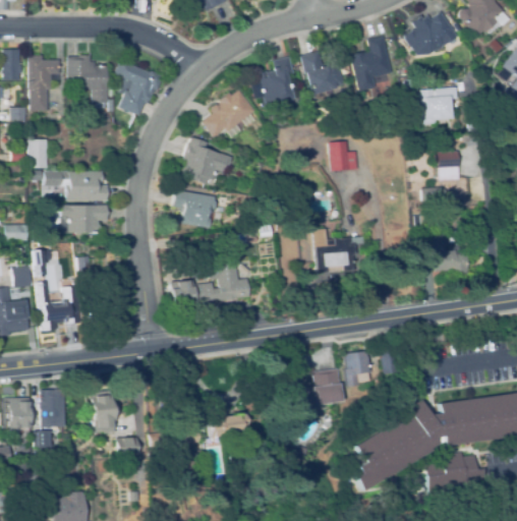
[(17,0),(17,1),(8,1),(8,10),(0,10),(0,0),(17,0)]
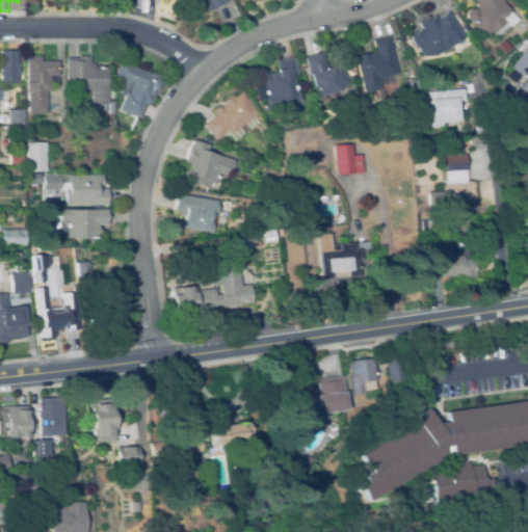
[(231,0),(232,1),(210,11),(209,8),(202,11),(195,0),(231,0)]
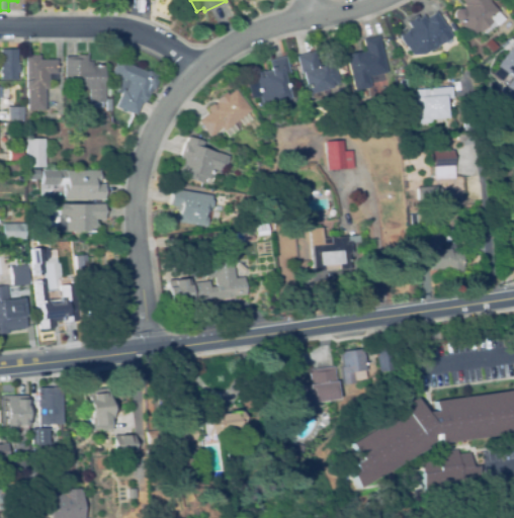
[(493,0),(493,2),(502,11),(501,12),(507,19),(500,26),(495,21),(483,32),(482,30),(476,36),(457,17),(457,12),(461,8),(465,8),(468,6),(466,4),(467,2),(465,0),(493,0)]
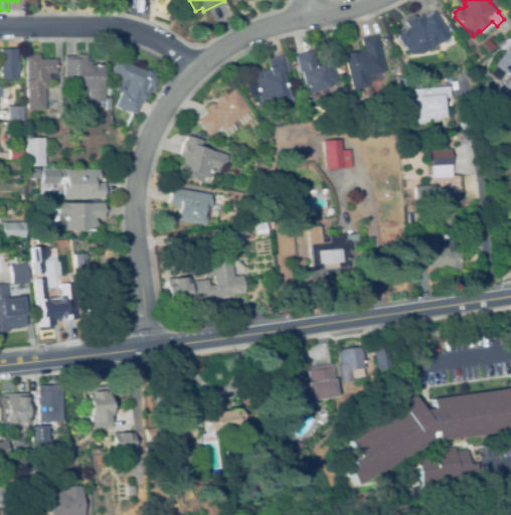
[(437,12),(446,25),(447,25),(451,30),(450,31),(453,36),(435,49),(432,49),(426,53),(412,54),(399,35),(409,28),(410,29),(412,28),(408,22),(416,16),(417,19),(423,15),(427,19),(437,12)]
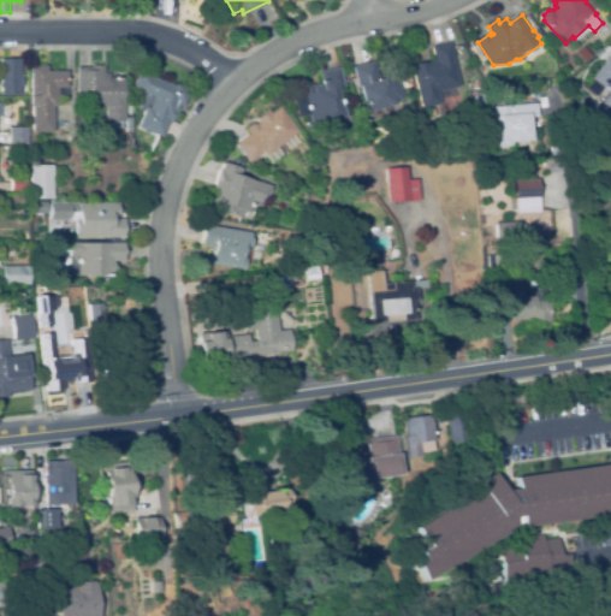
[(425,108),(415,66),(438,61),(435,47),(454,43),(463,87),(442,92),(444,104),(425,108)]
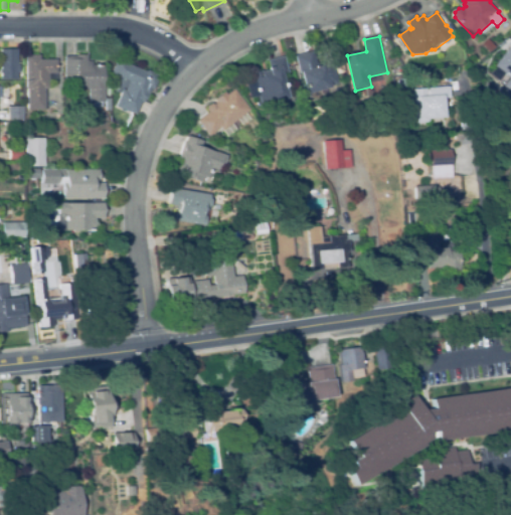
[(510,89),(506,86),(510,80),(510,75),(497,65),(510,47),(510,89)]
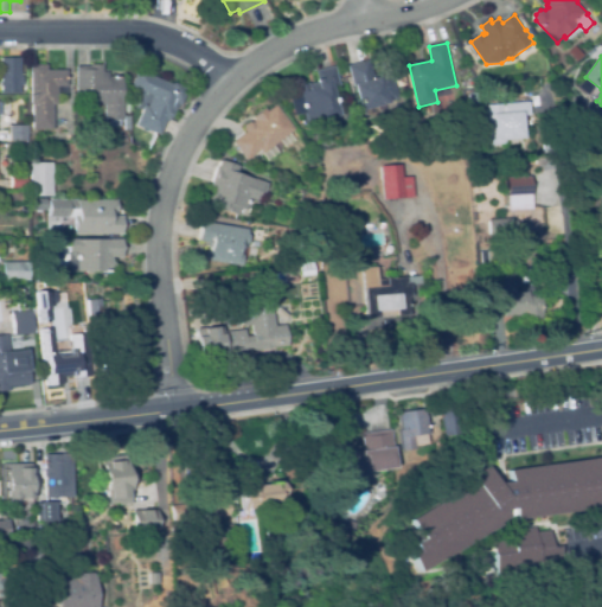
[(5,82),(5,58),(24,58),(24,77),(26,77),(26,85),(24,85),(24,94),(5,94),(5,87),(4,87),(4,82),(5,82)]
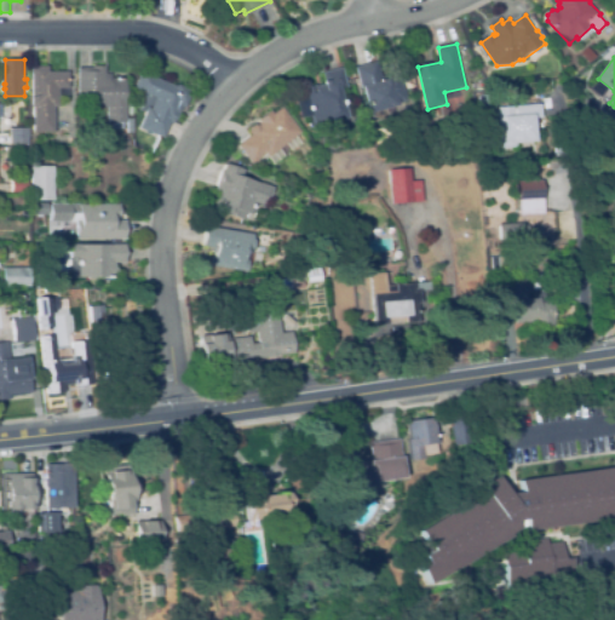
[(400,105),(371,114),(358,67),(381,61),(386,78),(402,74),(411,101),(400,103),(400,105)]
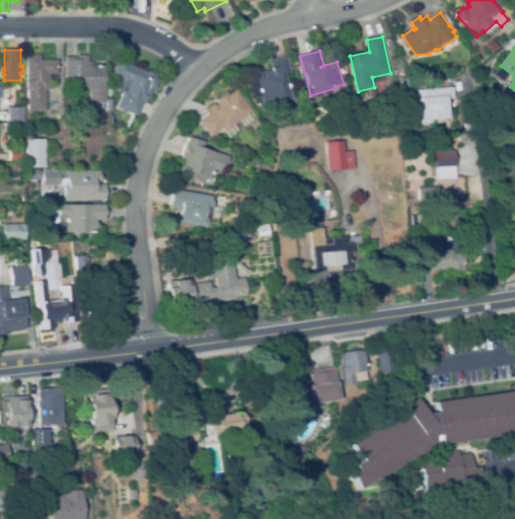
[(92,102),(92,89),(81,89),(80,79),(68,80),(68,57),(80,57),(80,56),(91,55),(91,62),(95,62),(95,66),(107,65),(108,102),(92,102)]
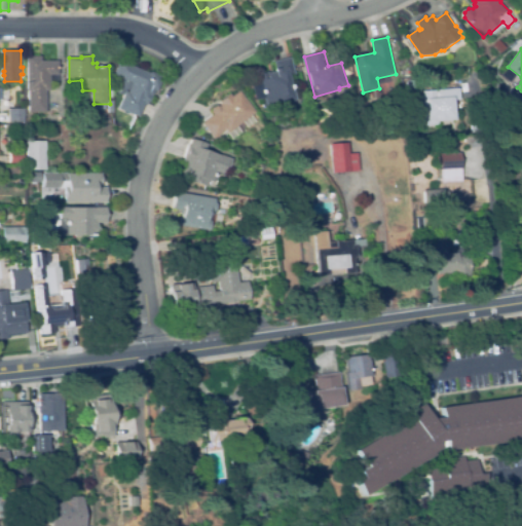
[(29,90),(29,57),(43,57),(43,61),(61,61),(61,75),(52,75),(52,90),(49,90),(49,112),(31,112),(30,90),(29,90)]
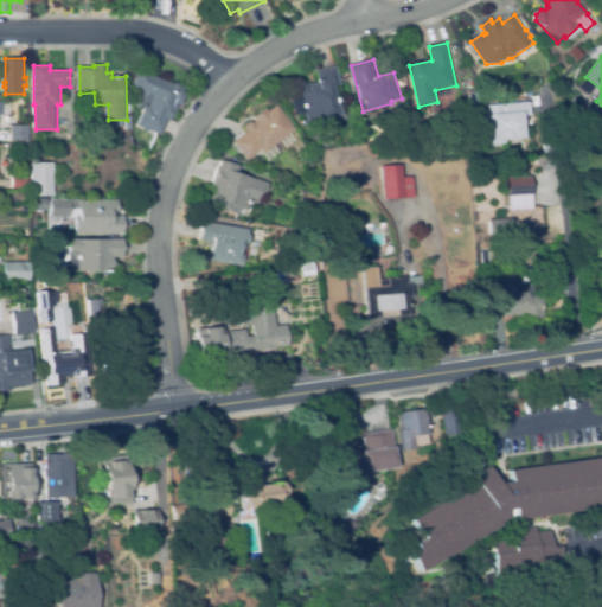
[(334,87),(341,115),(311,125),(309,122),(306,123),(303,114),(298,115),(292,94),(296,93),(298,98),(303,97),(300,85),(321,80),(319,71),(338,66),(343,84),(334,87)]
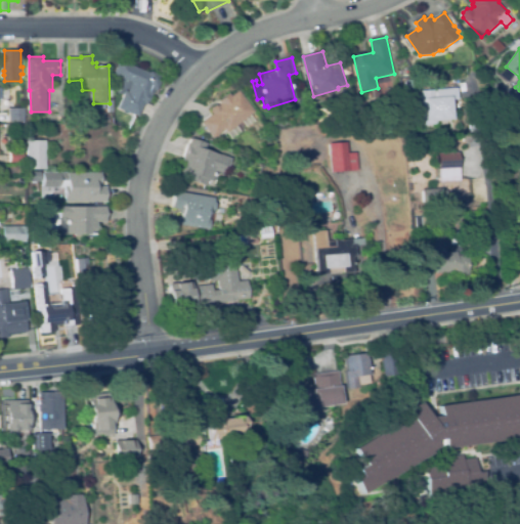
[(122,60),(149,73),(153,71),(163,76),(163,79),(159,90),(156,90),(150,101),(149,102),(148,104),(145,103),(140,117),(120,107),(127,90),(129,91),(133,82),(116,75),(122,60)]
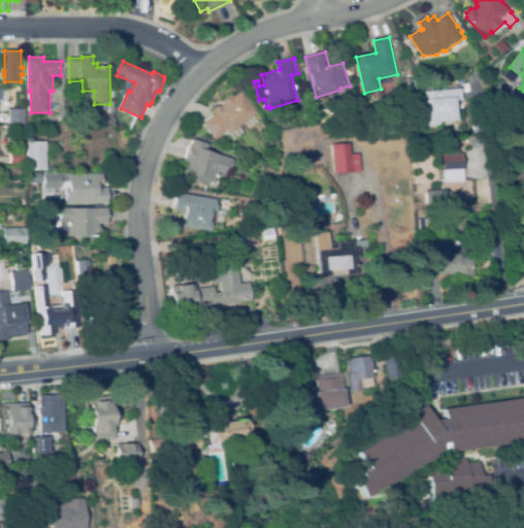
[(418,80),(419,90),(412,91),(411,81),(418,80)]
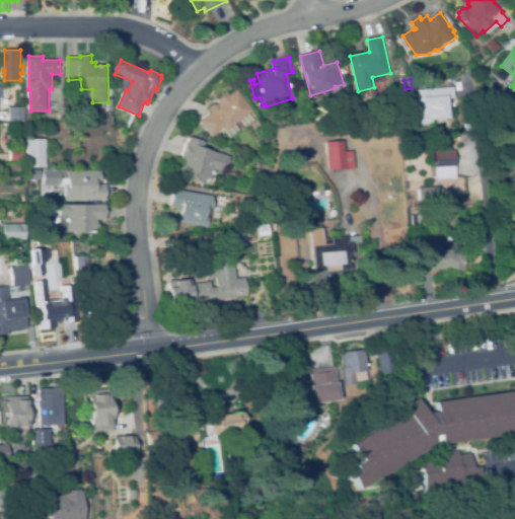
[(431,88),(456,87),(456,98),(451,98),(452,118),(434,120),(434,123),(421,124),(419,97),(432,96),(431,88)]
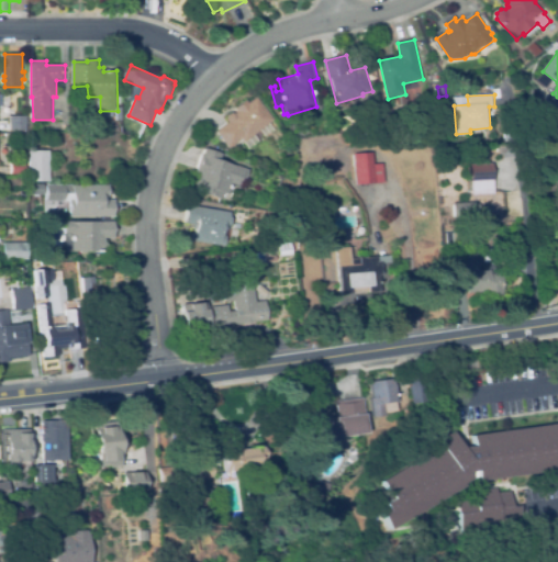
[(258,97),(276,120),(246,142),(244,139),(231,148),(219,132),(231,122),(230,120),(231,115),(233,113),(237,113),(238,112),(236,109),(248,100),(250,103),(258,97)]
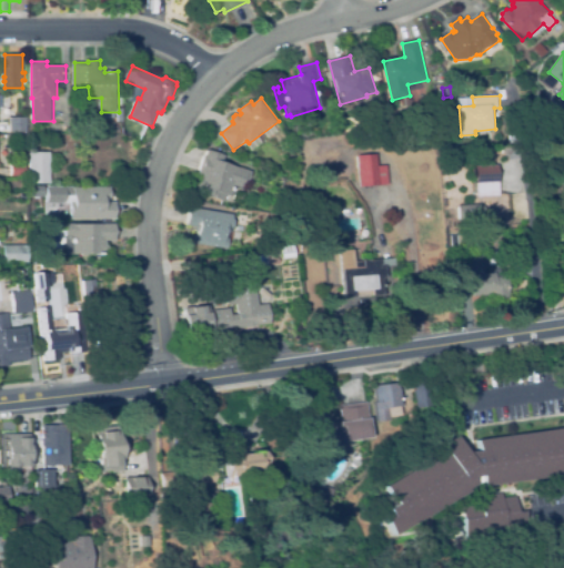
[(74,133),(74,118),(83,117),(83,133),(74,133)]
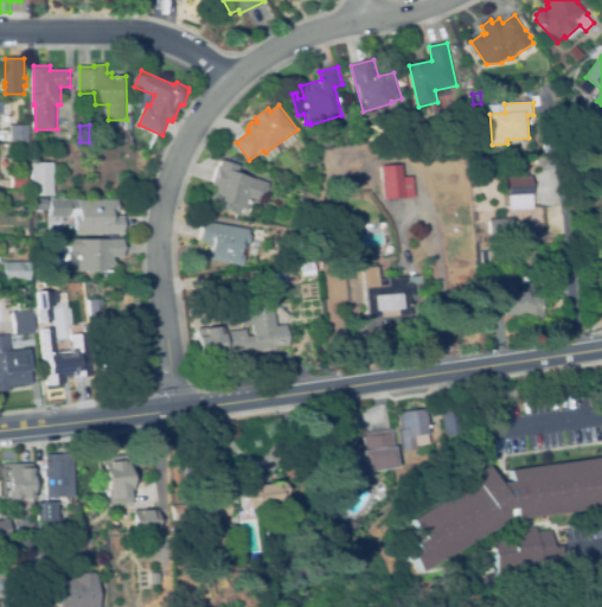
[(13,141),(13,126),(31,126),(31,141),(13,141)]
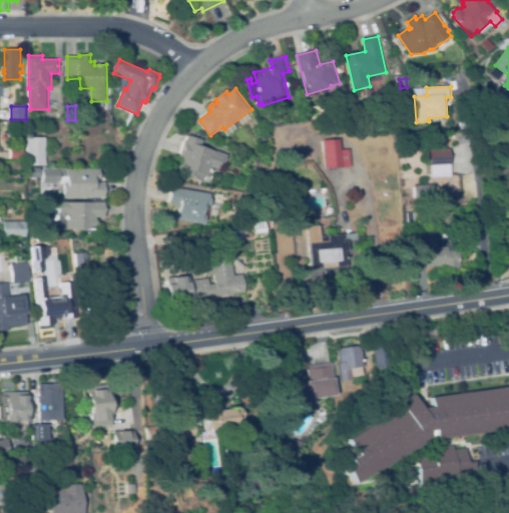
[(188,135),(204,140),(202,146),(228,155),(225,164),(222,163),(219,170),(212,168),(209,177),(205,176),(203,182),(187,177),(188,174),(179,171),(184,158),(180,156),(185,140),(187,140),(188,135)]
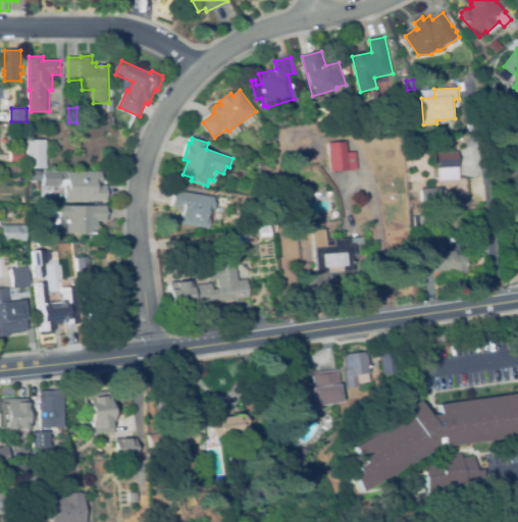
[(30,168),(30,140),(48,140),(49,168),(30,168)]
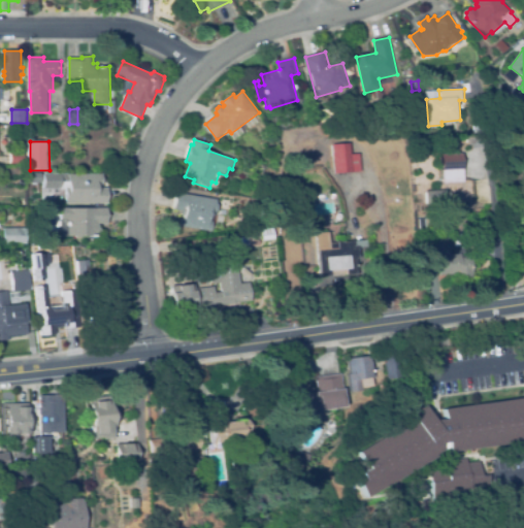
[(360,154),(361,172),(334,174),(332,144),(351,143),(352,155),(360,154)]
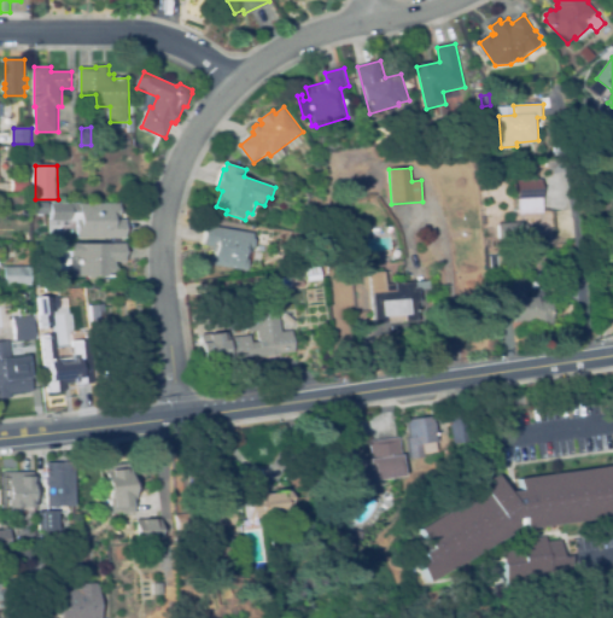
[(16,178),(30,178),(31,192),(16,192),(16,178)]
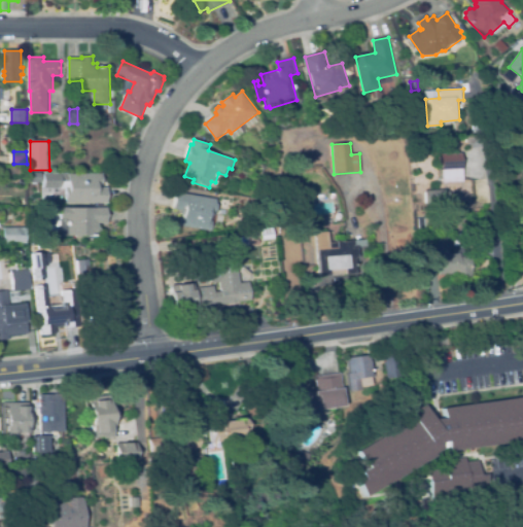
[(443,182),(441,154),(462,153),(464,181),(443,182)]
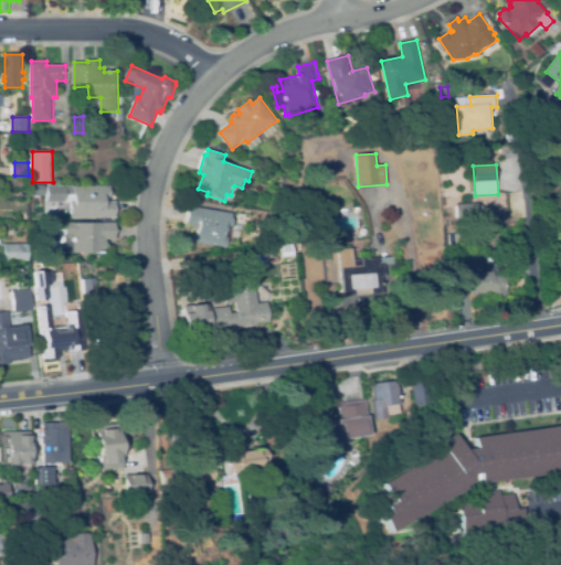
[(2,179),(20,178),(20,188),(12,189),(12,191),(8,192),(8,189),(2,189),(2,179)]
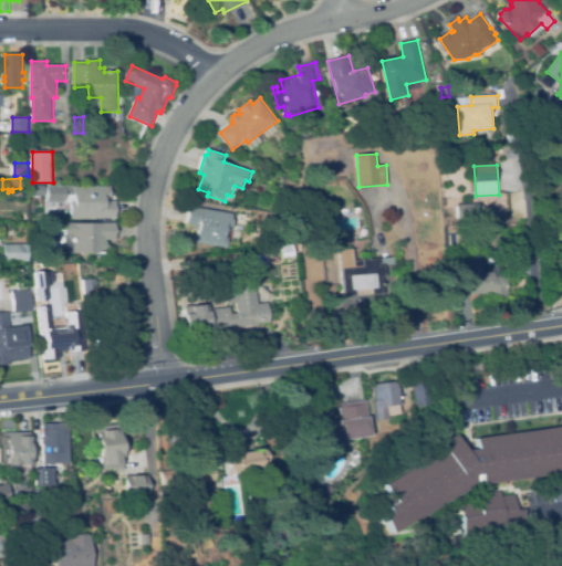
[(49,186),(112,187),(112,200),(110,200),(110,201),(117,201),(117,219),(72,218),(72,202),(49,202),(49,186)]
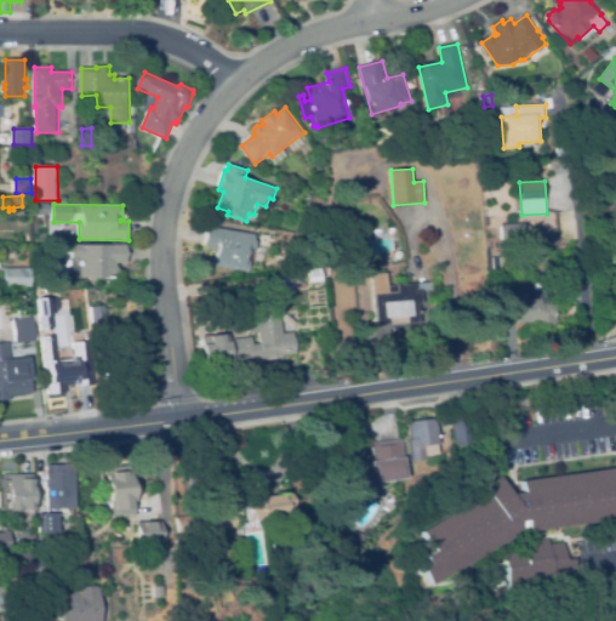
[(507,224),(525,223),(525,226),(530,226),(530,237),(525,237),(525,239),(508,240),(507,224)]
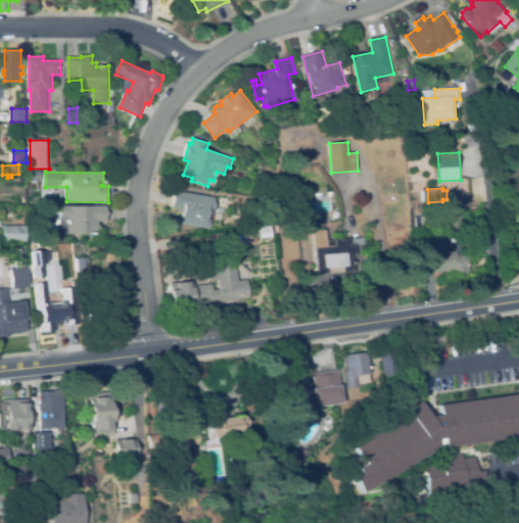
[(176,191),(216,197),(210,230),(179,225),(182,209),(173,208),(176,191)]
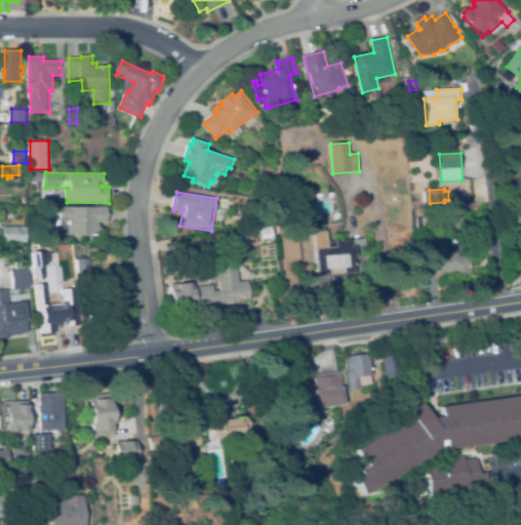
[(520,215),(510,216),(509,195),(520,194),(520,215)]
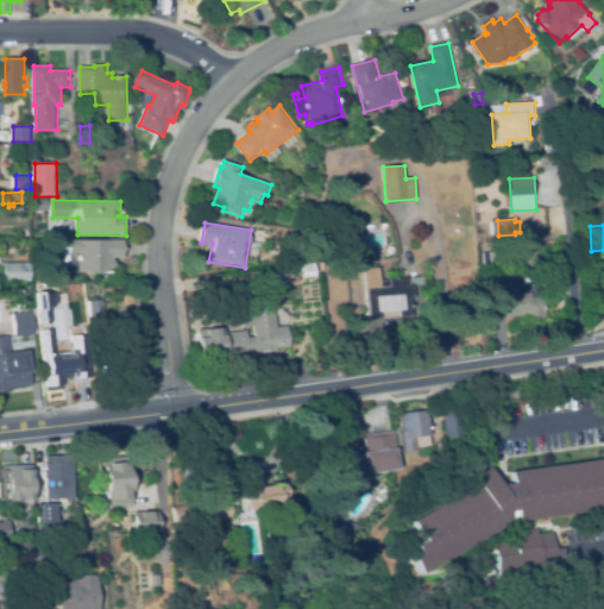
[(71,240),(126,240),(126,258),(115,258),(115,272),(80,272),(79,253),(71,253),(71,240)]
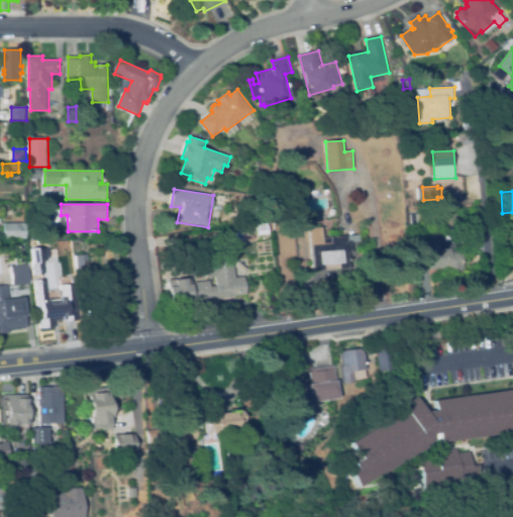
[(257,222),(269,220),(270,232),(258,233),(257,222)]
